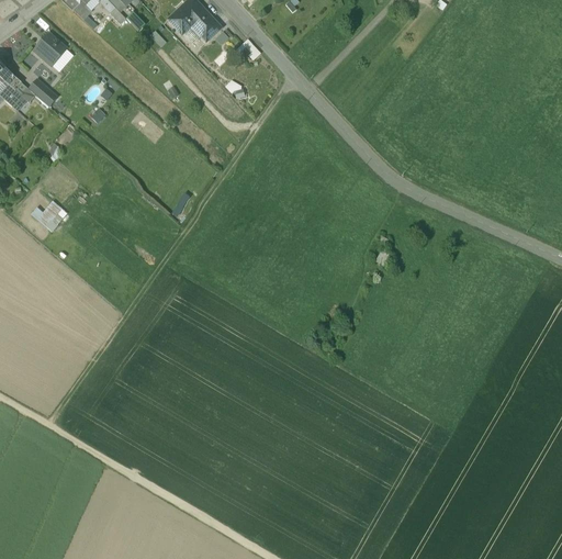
[(88,13),(99,1),(99,0),(89,0),(86,3),(81,0),(77,4),(88,13)]
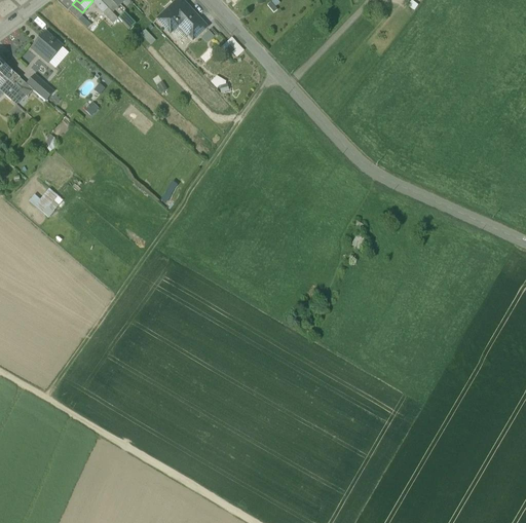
[(106,4),(101,0),(92,0),(92,1),(103,11),(108,6),(106,4)]
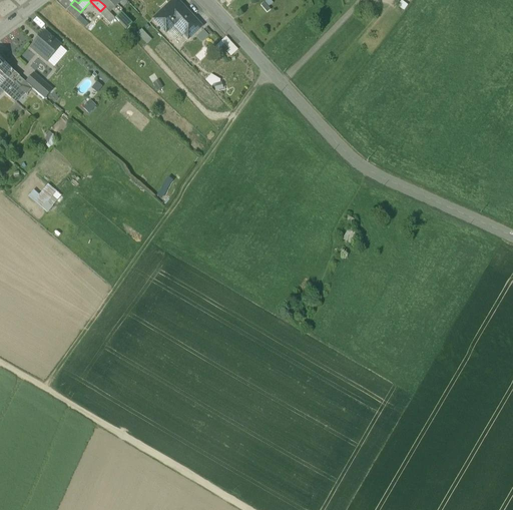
[(106,0),(103,4),(105,6),(109,10),(119,0),(106,0)]
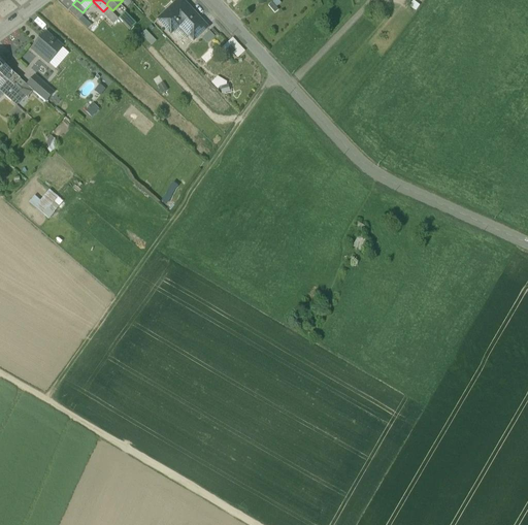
[(201,19),(184,0),(177,0),(158,18),(170,31),(179,23),(188,31),(197,22),(201,19)]
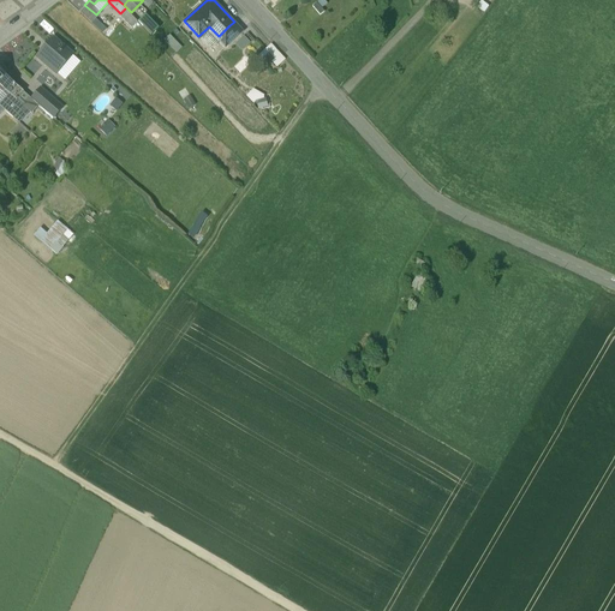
[(96,15),(84,5),(79,10),(91,21),(95,16),(96,15)]
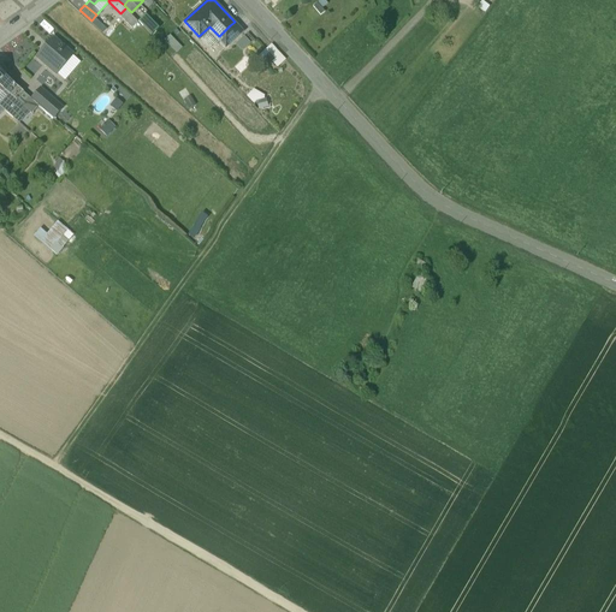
[(107,27),(95,16),(92,21),(102,31),(107,27)]
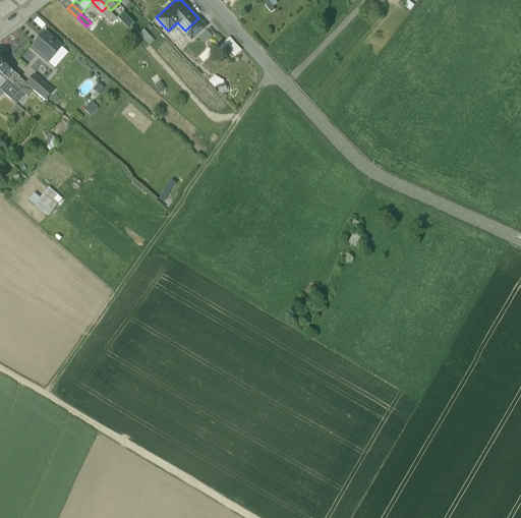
[(194,21),(185,31),(190,38),(200,29),(194,21)]
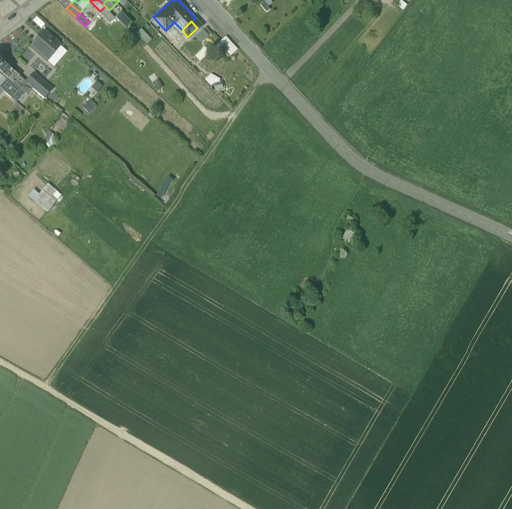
[(209,34),(203,27),(196,33),(203,40),(209,34)]
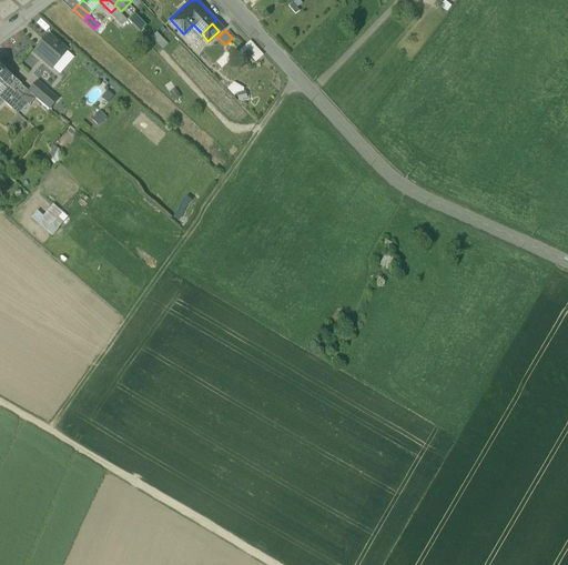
[(67,49),(49,33),(44,39),(46,41),(42,44),(39,46),(34,50),(52,66),(67,49)]
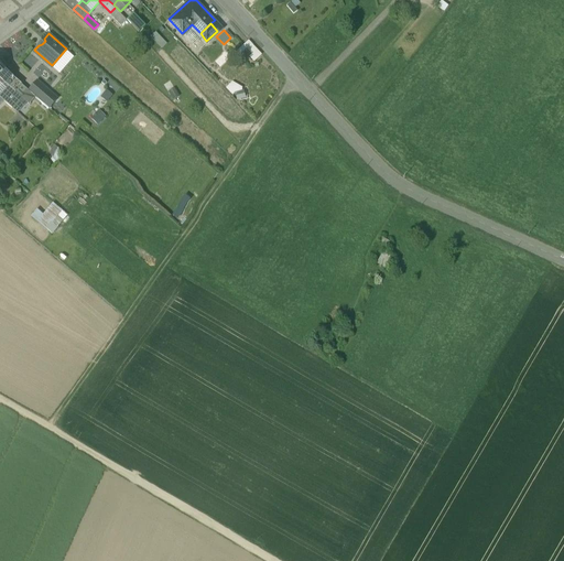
[(247,38),(235,49),(239,53),(246,45),(252,52),(249,54),(253,60),(261,52),(247,38)]
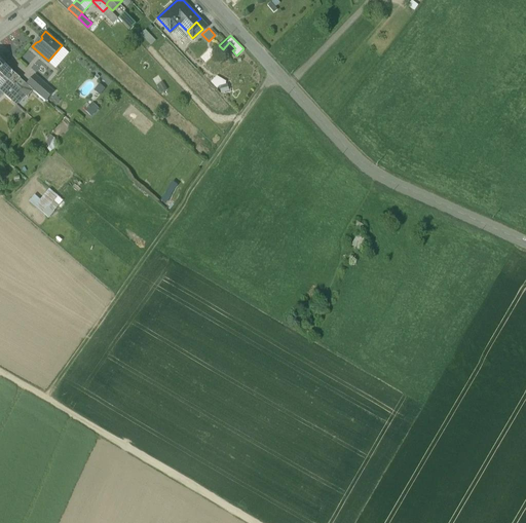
[(21,77),(0,59),(0,71),(14,84),(21,77)]
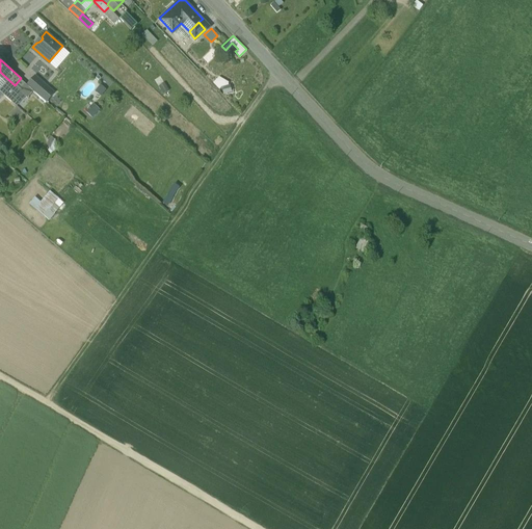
[(15,85),(0,72),(0,89),(4,94),(11,100),(20,89),(15,85)]
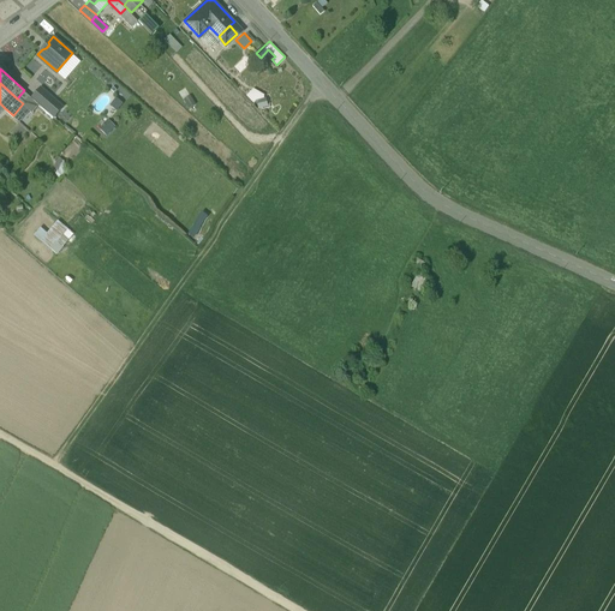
[(63,105),(41,85),(31,97),(39,103),(53,115),(63,105)]
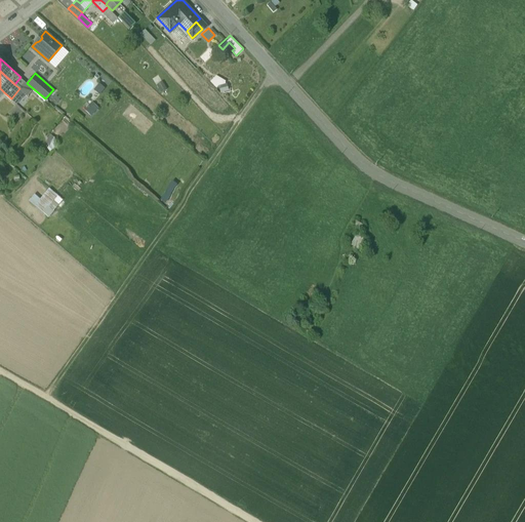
[(27,83),(21,77),(14,84),(19,88),(27,95),(33,88),(27,83)]
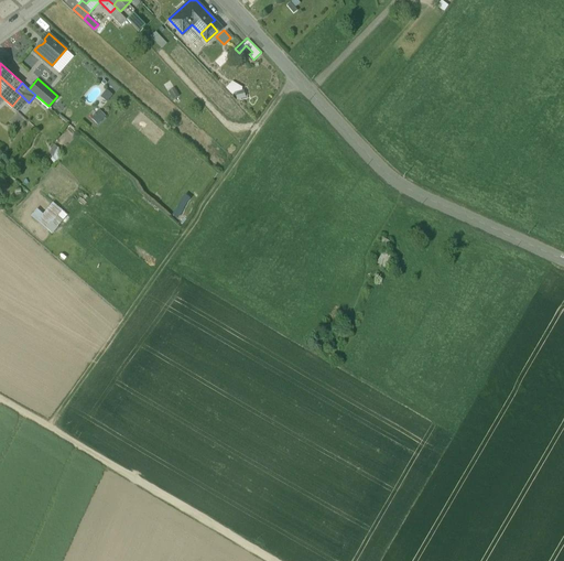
[(173,84),(166,88),(172,95),(179,90),(173,84)]
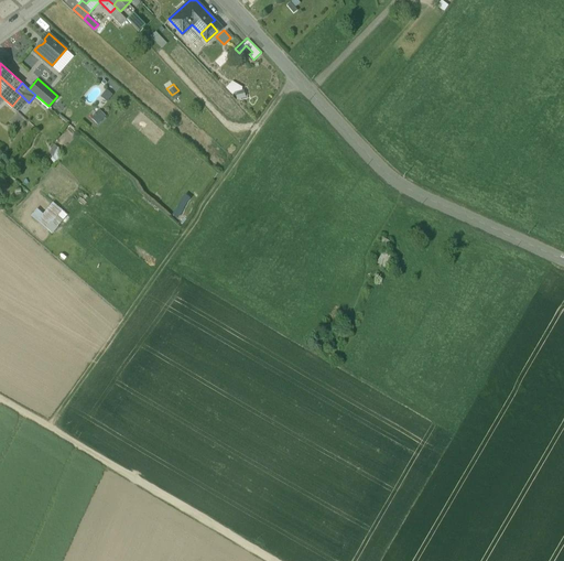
[(67,206),(62,202),(51,213),(56,218),(67,206)]
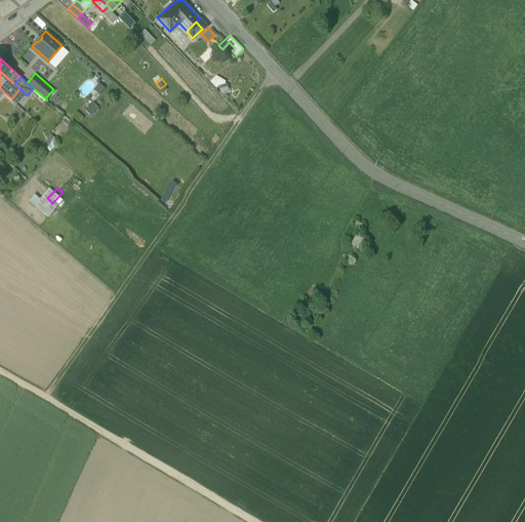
[(46,210),(52,203),(47,198),(39,191),(32,198),(46,210)]
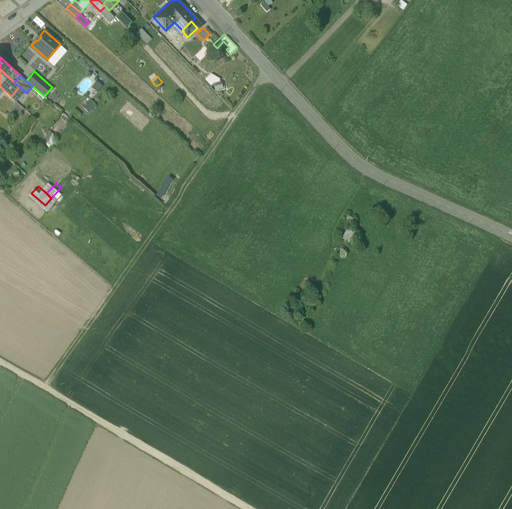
[(353,221),(344,235),(352,240),(361,226),(353,221)]
